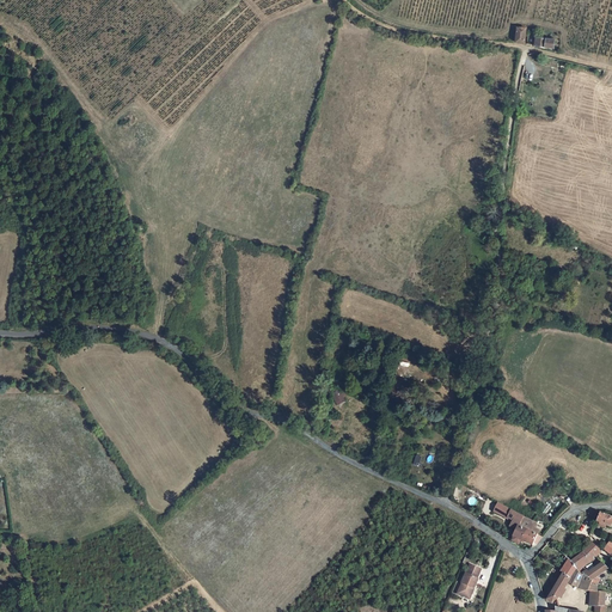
[(526,28),(518,28),(516,42),(525,43),(526,28)]
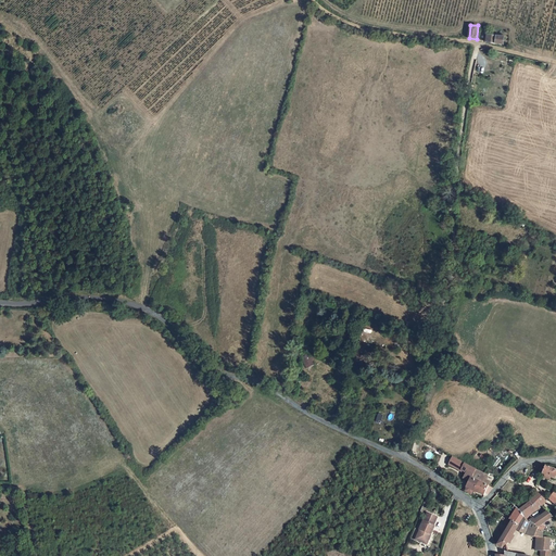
[(488,34),(485,34),(484,41),(492,42),(491,43),(503,46),(504,36),(488,34)]
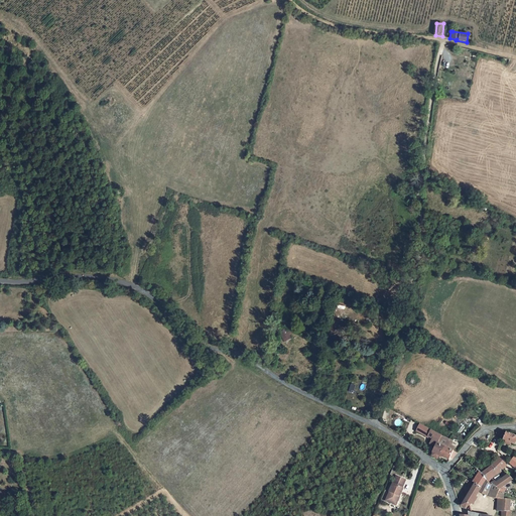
[(286,328),(280,331),(284,341),(290,339),(286,328)]
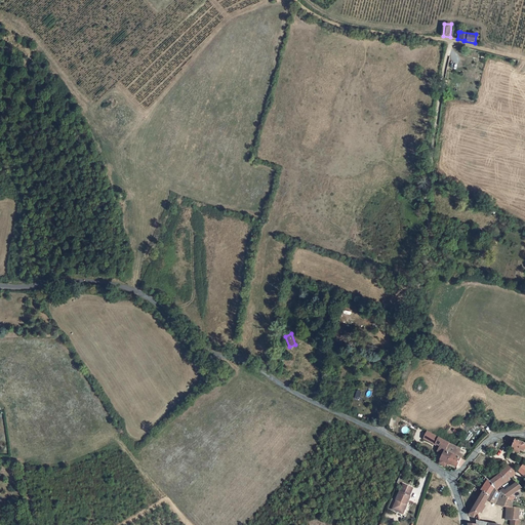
[(459,448),(427,430),(422,438),(433,444),(434,443),(445,448),(438,462),(445,467),(445,465),(452,468),(455,467),(458,465),(462,454),(457,452),(459,448)]
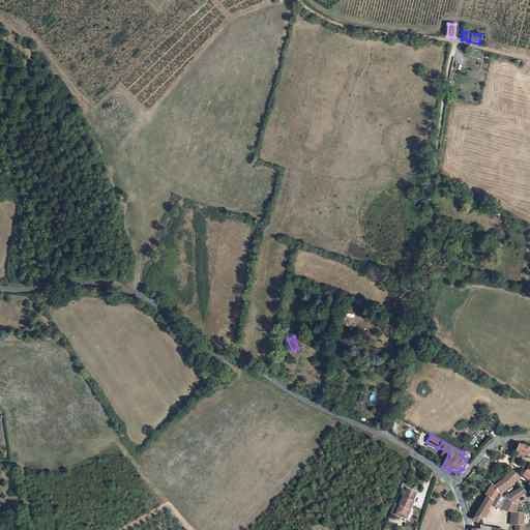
[(529,450),(529,447),(519,444),(517,451),(519,452),(518,457),(523,458),(524,454),(528,455),(529,450)]
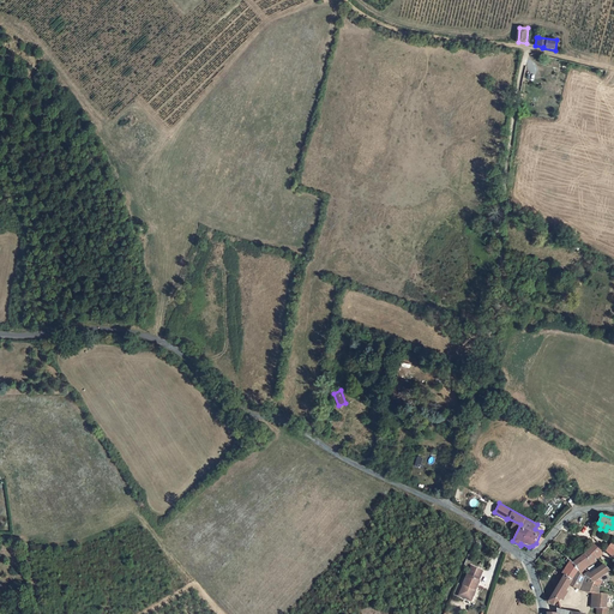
[(601,554),(594,546),(572,563),(567,558),(565,561),(566,563),(561,573),(565,576),(549,602),(555,605),(559,600),(567,587),(595,594),(594,608),(599,608),(599,611),(601,613),(600,613),(608,613),(609,608),(607,607),(607,595),(600,594),(600,587),(597,590),(593,588),(595,584),(585,577),(587,573),(583,571),(601,554)]
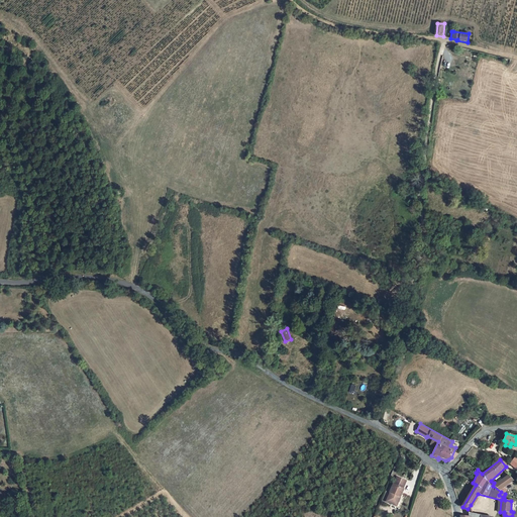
[(410,487),(400,483),(393,500),(403,504),(410,487)]
